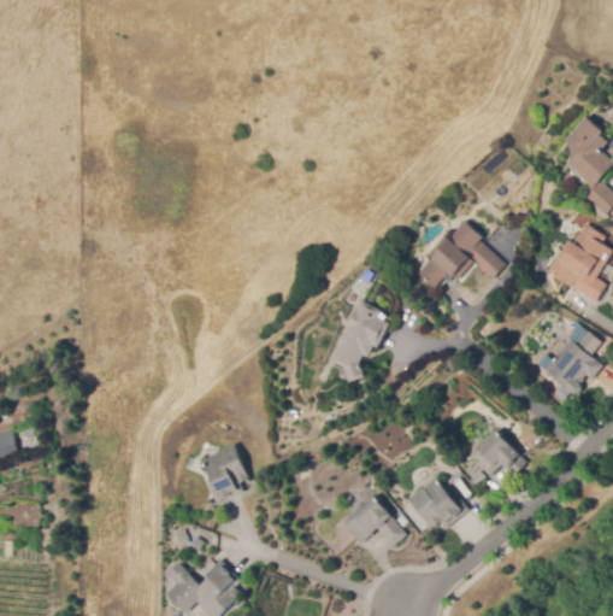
[(612,204),(603,216),(582,195),(590,187),(565,164),(576,151),(564,140),(584,116),(601,132),(599,135),(606,141),(597,150),(612,164),(612,166),(600,182),(612,194),(612,204)]
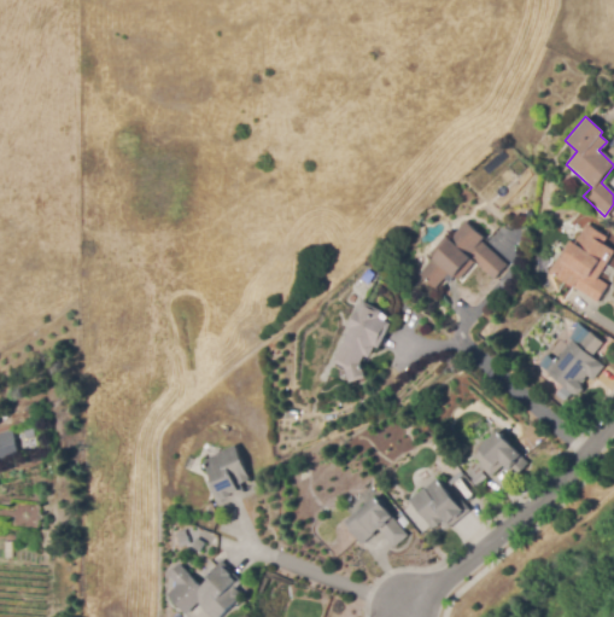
[(433,287),(416,273),(431,256),(427,254),(443,234),(446,239),(462,220),(481,237),(478,240),(504,263),(491,279),(472,262),(457,280),(451,275),(446,280),(442,277),(433,287)]
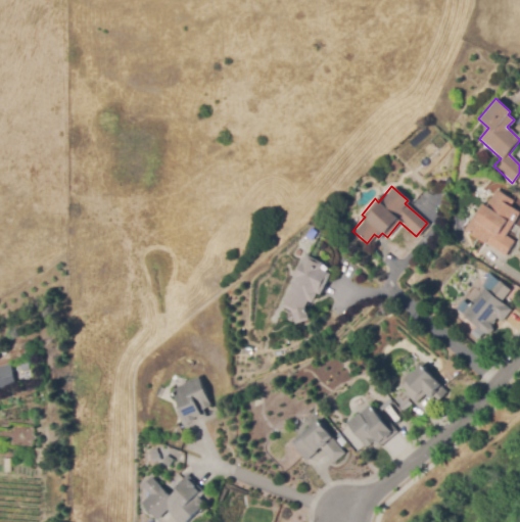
[(504,255),(483,243),(483,242),(463,230),(479,202),(484,205),(494,189),(513,199),(510,205),(519,211),(505,235),(513,240),(504,255)]
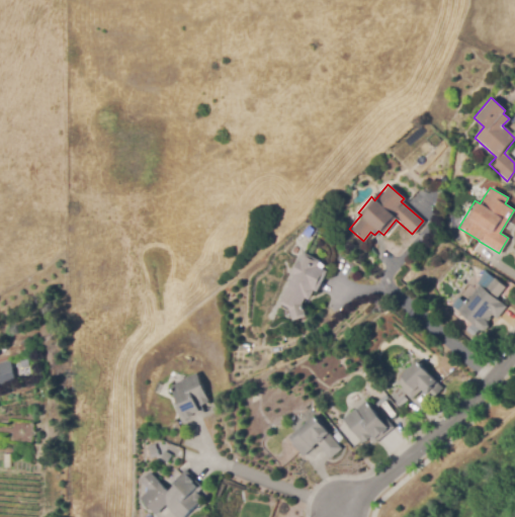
[(290,320),(286,308),(277,304),(291,274),(289,273),(295,259),(298,261),(303,252),(318,259),(316,265),(327,270),(317,291),(313,289),(308,299),(304,297),(302,304),(305,316),(290,320)]
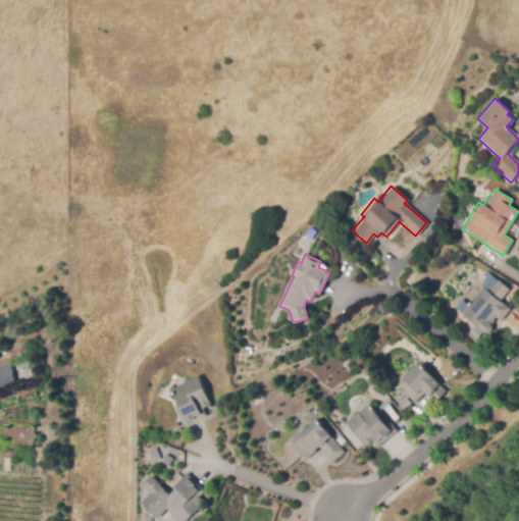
[(487,332),(482,331),(459,313),(470,299),(471,300),(482,287),(486,291),(496,279),(508,289),(499,300),(509,309),(499,321),(495,317),(489,323),(490,328),(487,332)]
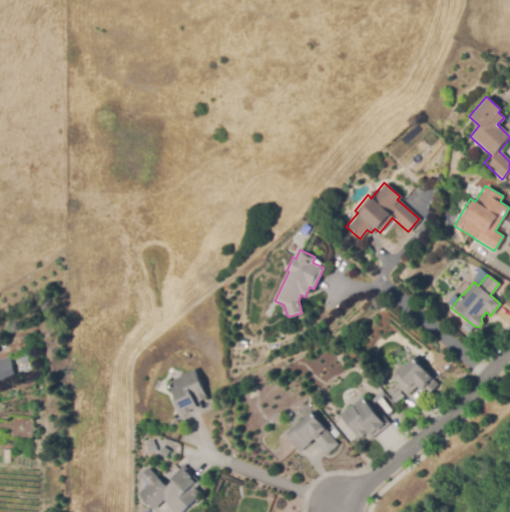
[(450,306),(446,303),(454,295),(457,297),(450,306)]
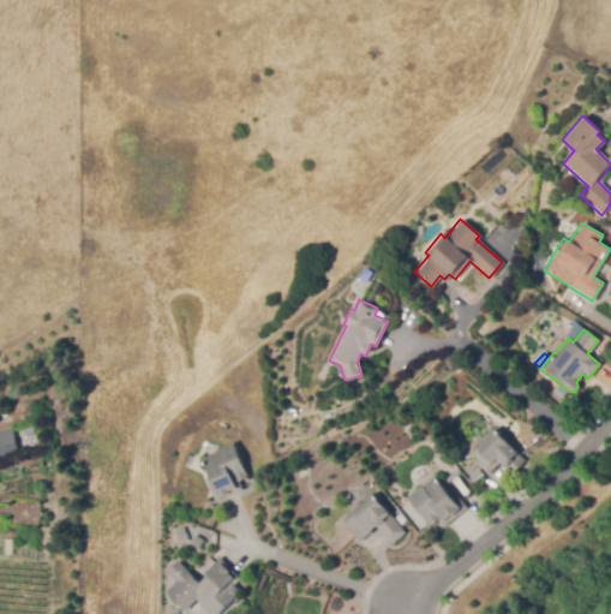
[(557,385),(565,392),(559,399),(551,391),(557,385)]
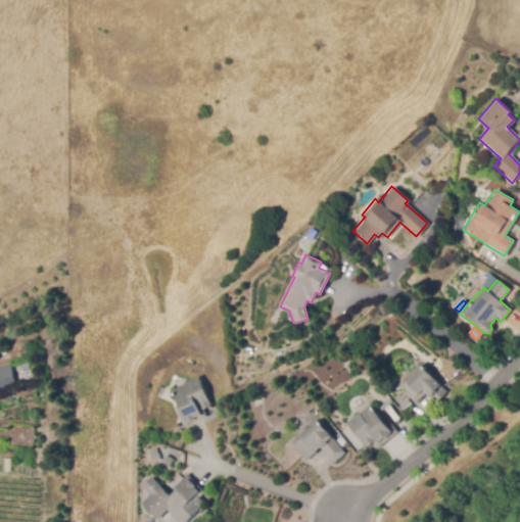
[(0,364),(6,363),(11,385),(0,387),(0,364)]
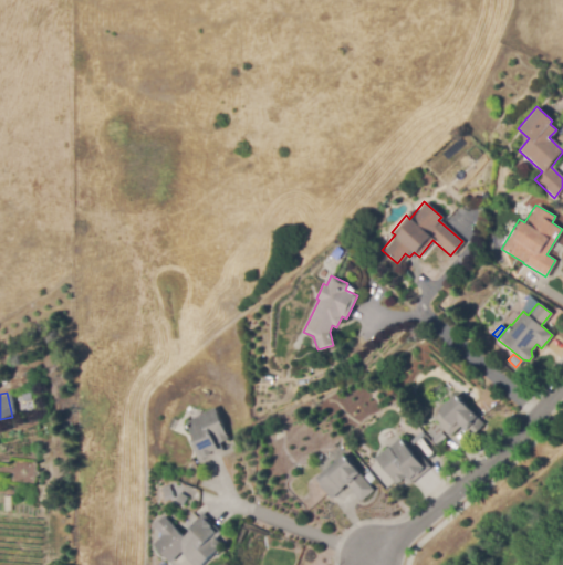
[(21,396),(30,395),(31,404),(23,406),(21,396)]
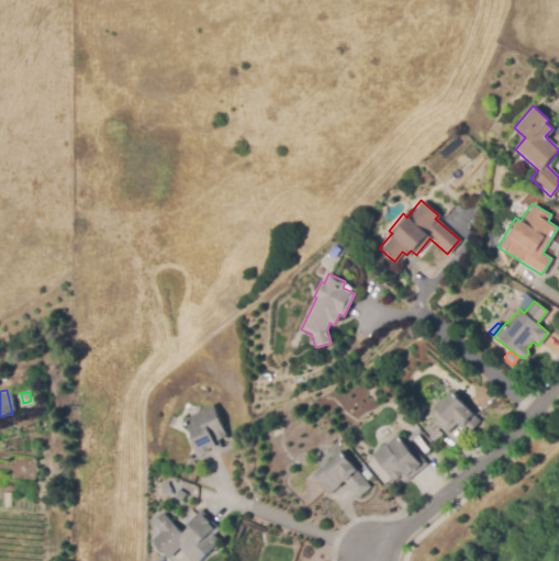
[(446,433),(435,422),(436,421),(429,414),(451,392),(479,419),(466,433),(456,423),(446,433)]
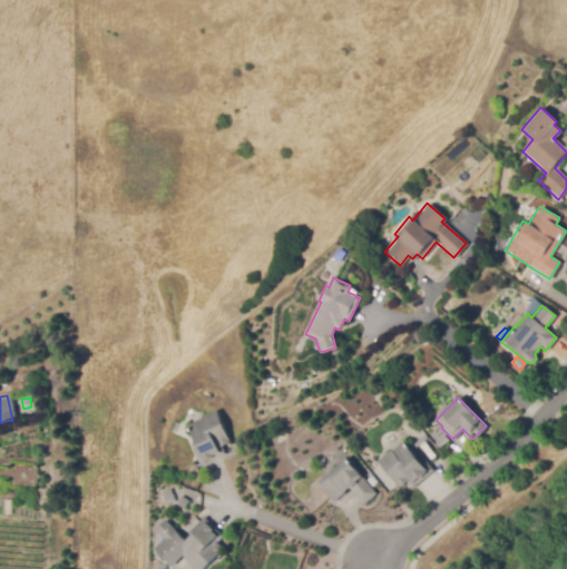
[(198,464),(189,443),(194,441),(186,423),(215,410),(230,441),(221,445),(224,453),(198,464)]
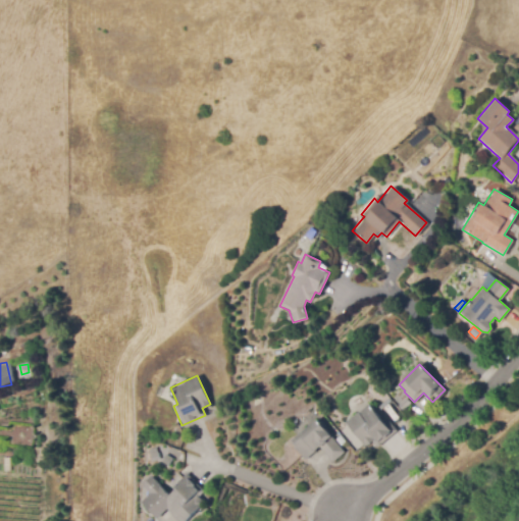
[(379,409),(376,406),(386,397),(390,400),(379,409)]
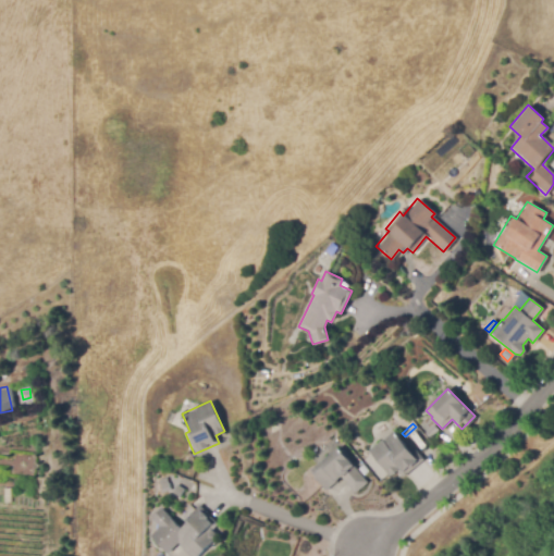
[(423,433),(432,424),(438,430),(429,439),(423,433)]
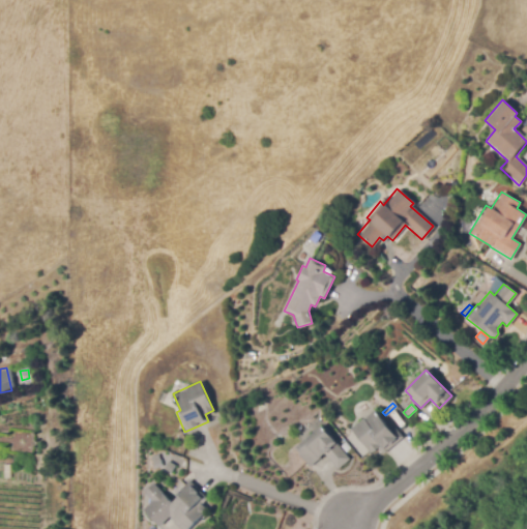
[(382,453),(377,447),(372,452),(351,430),(373,410),(385,423),(388,420),(402,437),(382,453)]
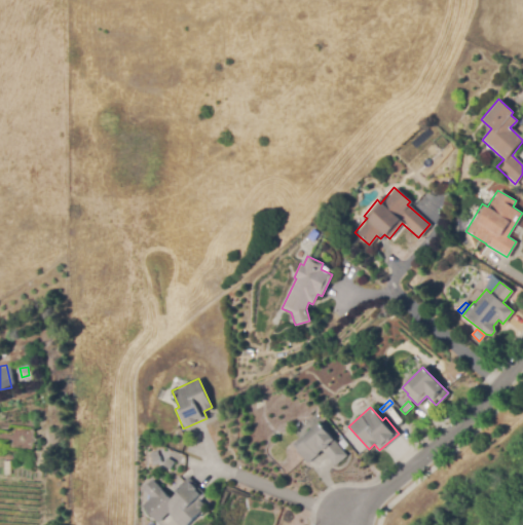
[(333,465),(321,450),(306,462),(292,445),(318,422),(345,455),(333,465)]
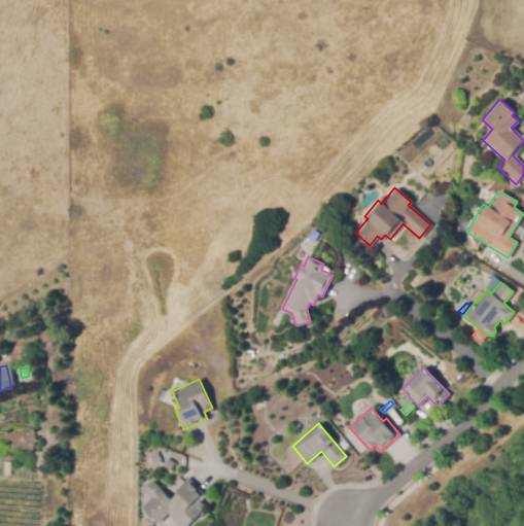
[(161,465),(166,456),(174,460),(170,468),(161,465)]
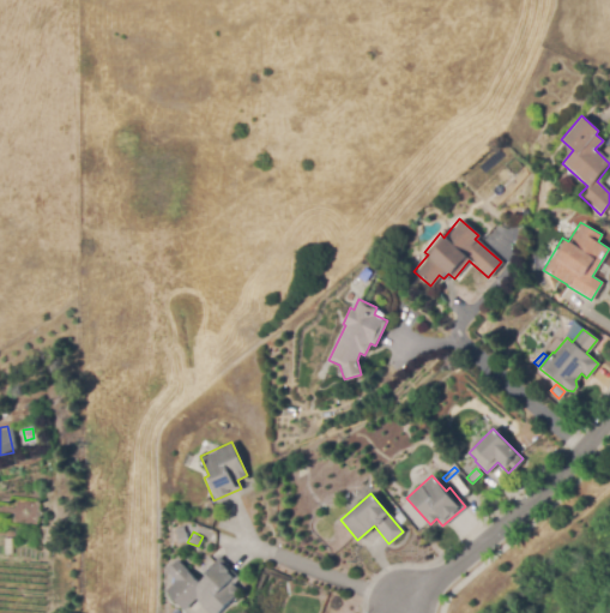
[(174,535),(182,533),(185,541),(175,544),(174,535)]
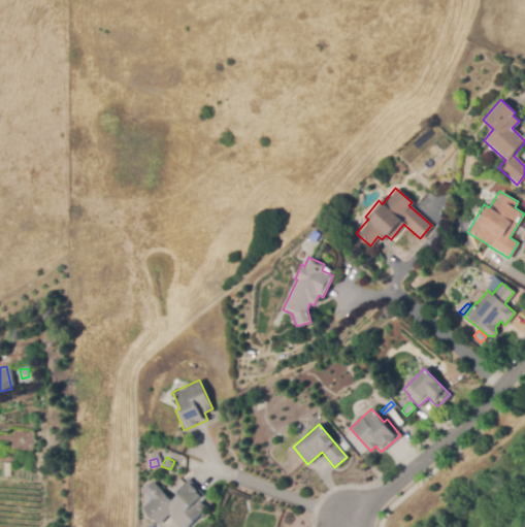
[(188,526),(178,526),(171,520),(172,518),(168,514),(158,524),(141,507),(150,498),(142,490),(152,481),(170,500),(190,481),(206,497),(201,502),(206,508),(188,526)]
